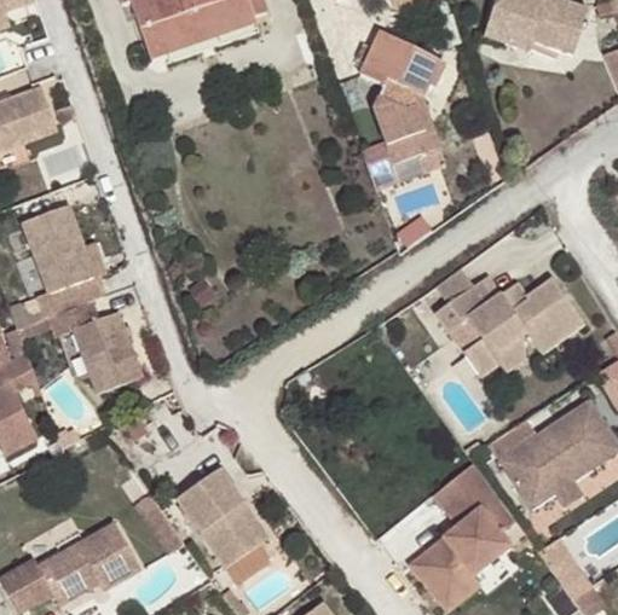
[(0,0),(0,15),(5,12),(3,7),(21,0),(0,0)]
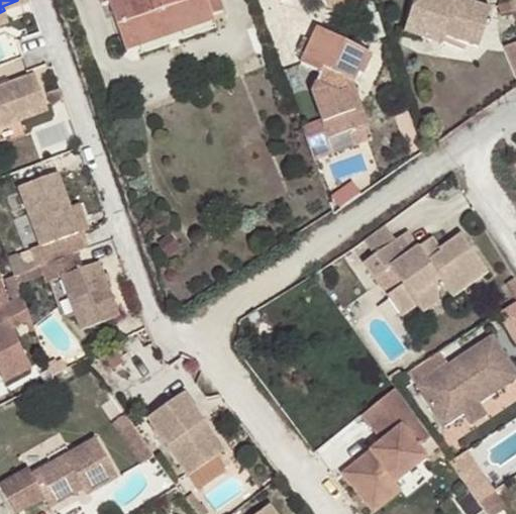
[(112,0),(119,22),(129,19),(138,44),(170,34),(168,30),(215,15),(214,11),(223,8),(219,0),(103,0),(112,0)]
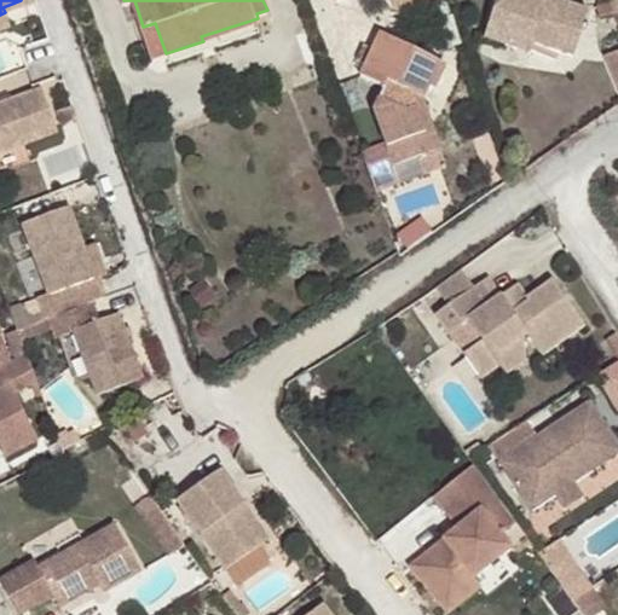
[(573,51),(583,21),(579,3),(571,0),(495,0),(487,24),(535,39),(573,51)]
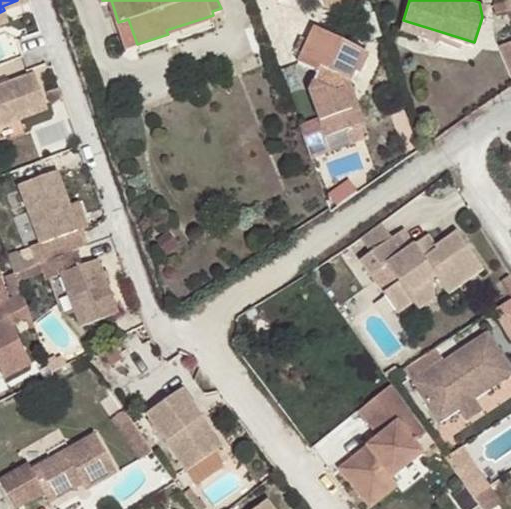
[(128,19),(118,22),(126,48),(137,44),(128,19)]
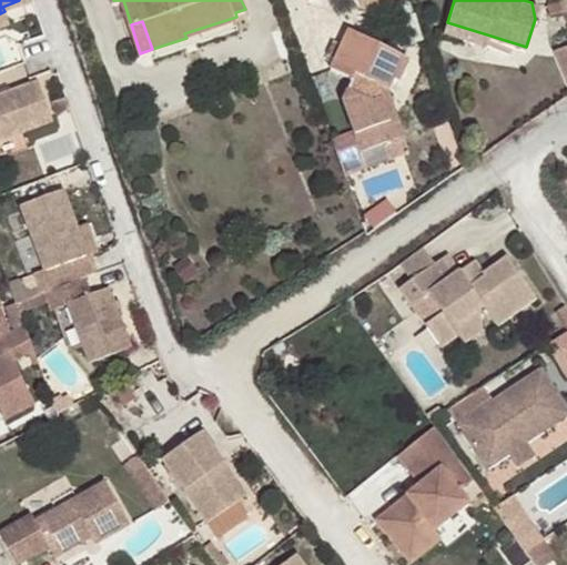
[(487,46),(490,36),(447,22),(444,32),(487,46)]
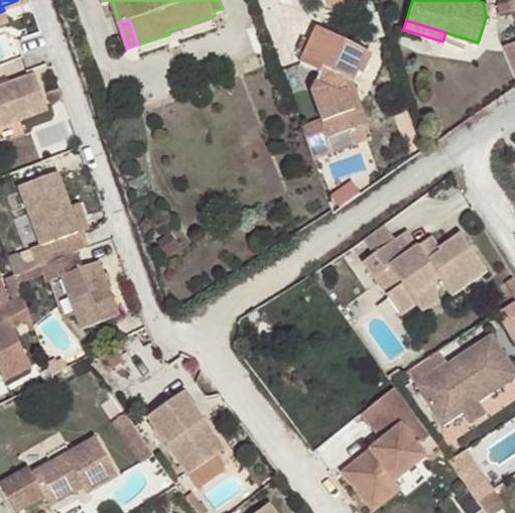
[(349,89),(355,87),(353,81),(357,69),(362,72),(372,51),(317,26),(299,61),(320,72),(311,91),(327,135),(347,128),(343,113),(356,107),(349,89)]
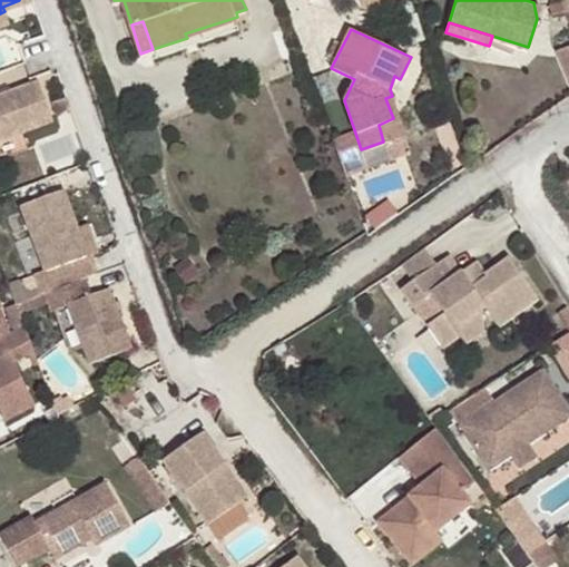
[(0,136),(51,116),(37,77),(0,90),(0,136)]
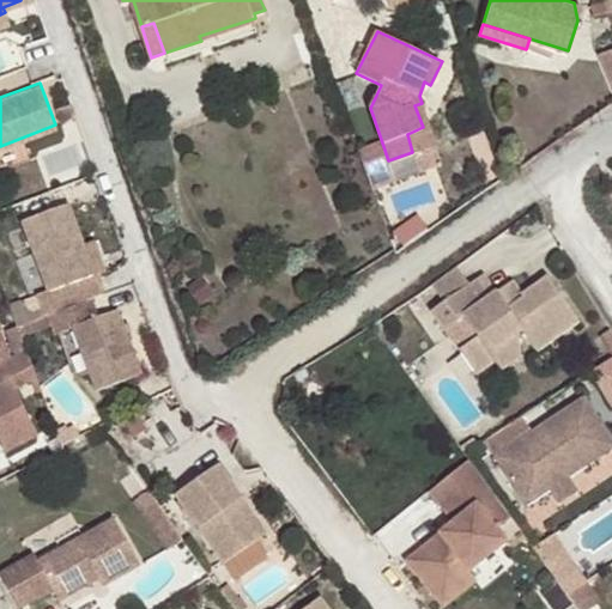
[(424,108),(422,103),(414,105),(423,127),(407,134),(412,152),(437,142),(424,108)]
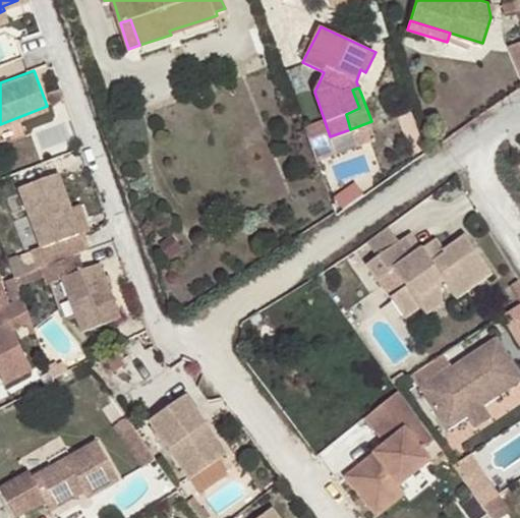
[(29,244),(36,263),(40,262),(84,243),(78,226),(68,200),(54,167),(15,182),(39,241),(29,244)]
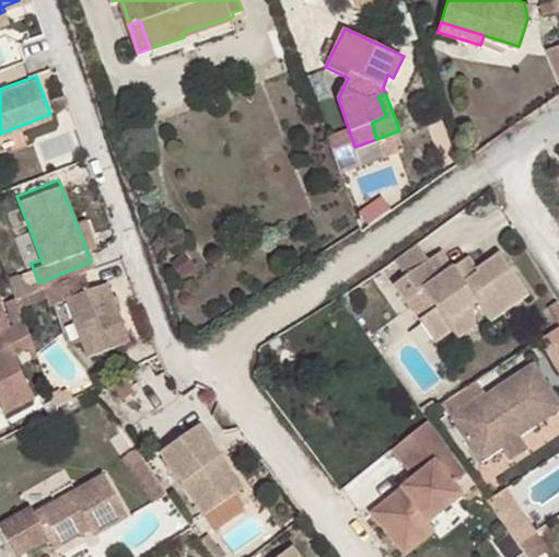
[(82,212),(73,216),(84,243),(93,239),(82,212)]
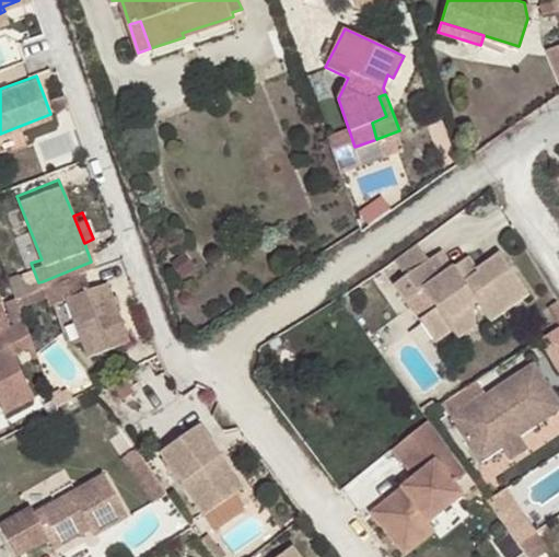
[(441,250),(433,255),(445,273),(453,267),(441,250)]
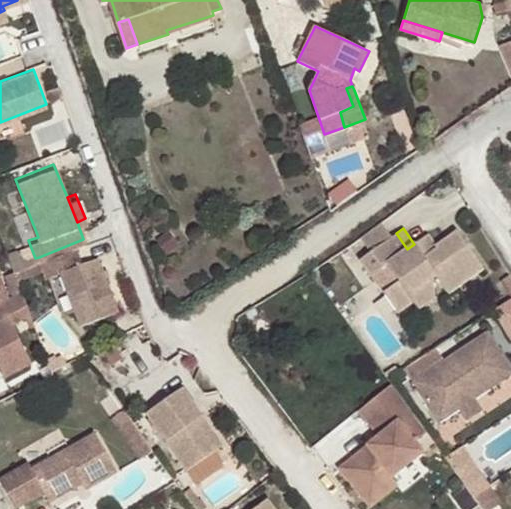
[(463,284),(439,245),(434,248),(436,251),(423,259),(414,244),(407,249),(396,233),(358,259),(368,275),(385,264),(396,281),(379,293),(393,314),(410,303),(416,311),(432,300),(430,280),(434,278),(446,296),(463,284)]
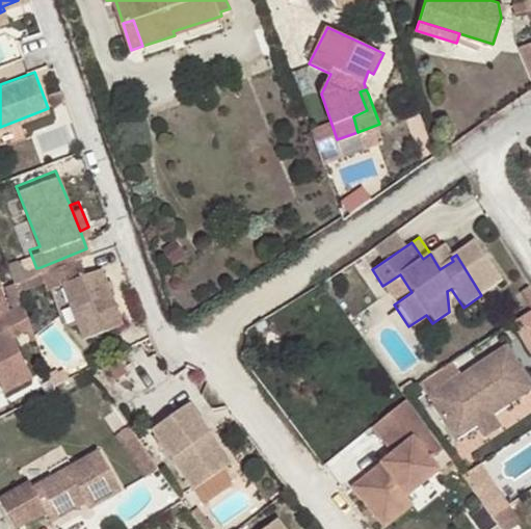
[(476,242),(456,255),(481,295),(501,282),(476,242)]
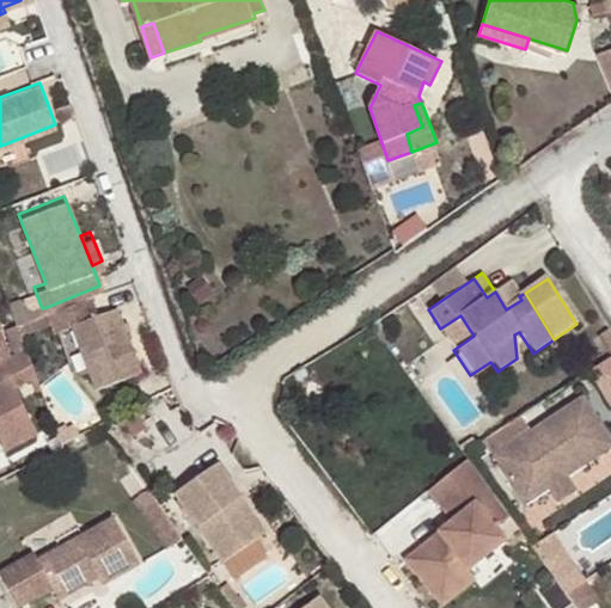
[(521,300),(519,296),(509,281),(495,292),(506,309),(521,300)]
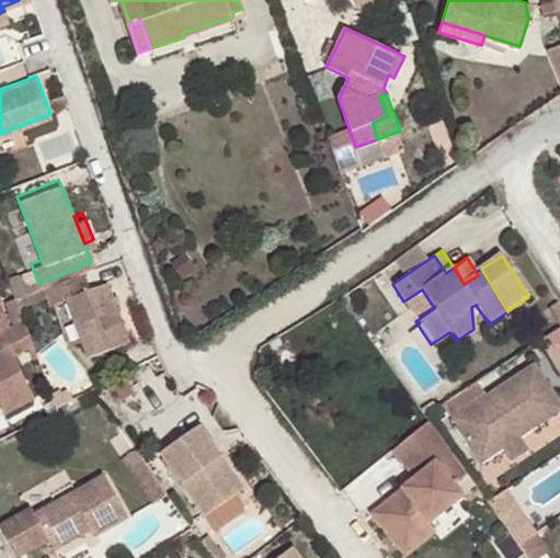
[(81,266),(43,282),(49,299),(65,294),(88,351),(129,334),(105,276),(88,284),(81,266)]
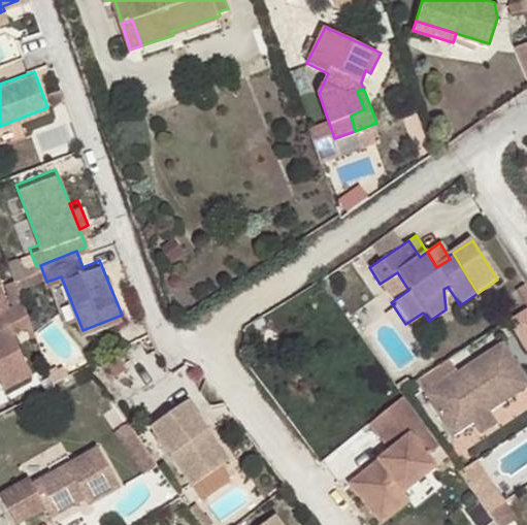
[(29,317),(20,292),(6,300),(0,302),(0,371),(5,381),(33,365),(11,327),(29,317)]
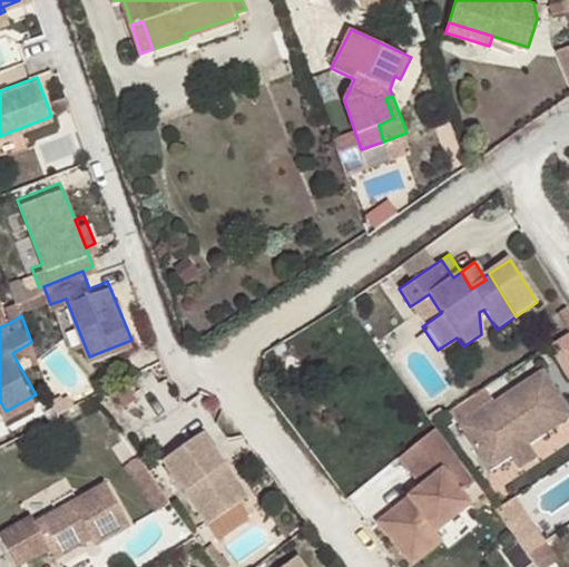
[(568,329),(550,339),(568,370),(568,329)]
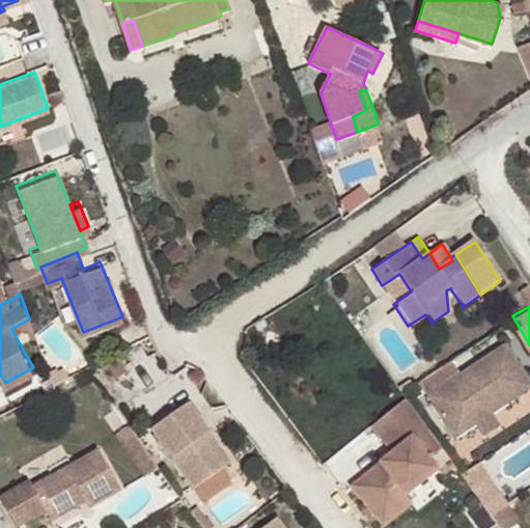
[(473,426),(491,415),(529,391),(529,384),(505,346),(425,396),(452,439),(473,426)]
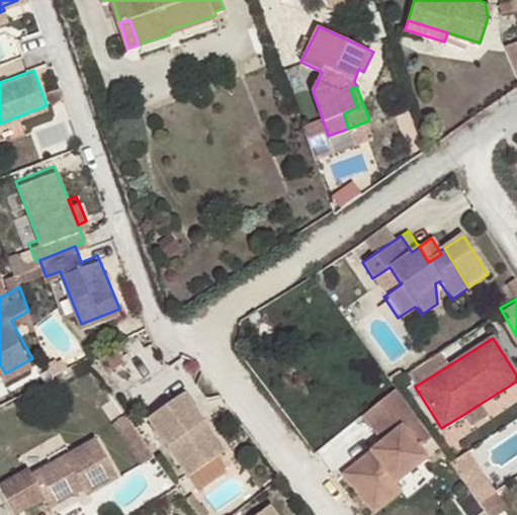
[(394,389),(358,416),(378,442),(346,466),(370,499),(393,483),(425,457),(417,447),(430,437),(394,389)]
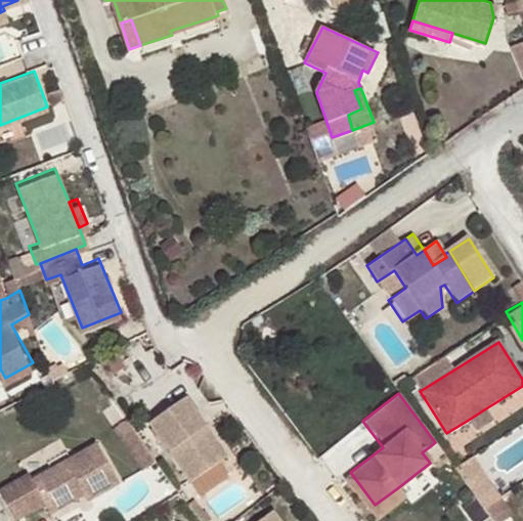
[(167,396),(132,423),(175,479),(205,458),(182,429),(188,425),(167,396)]
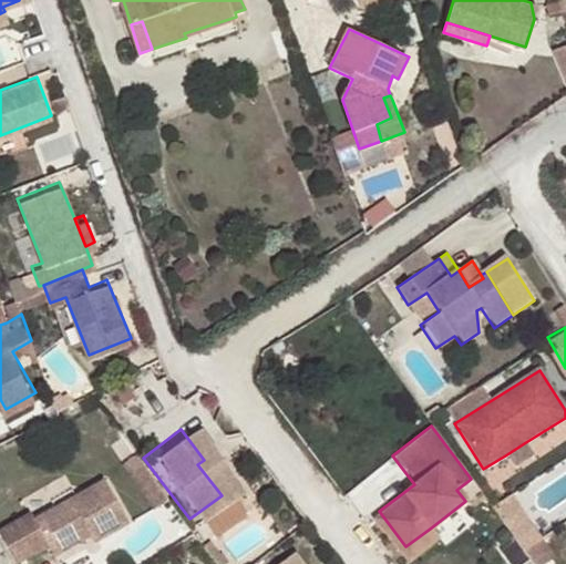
[(533,458),(524,443),(505,455),(514,470),(533,458)]
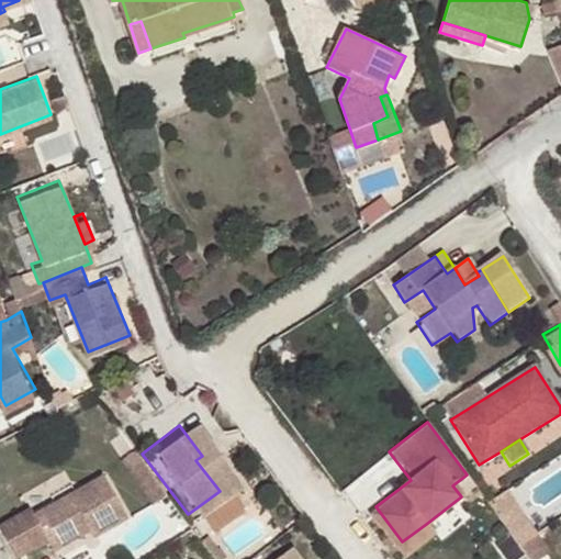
[(202,456),(195,460),(220,491),(225,485),(202,456)]
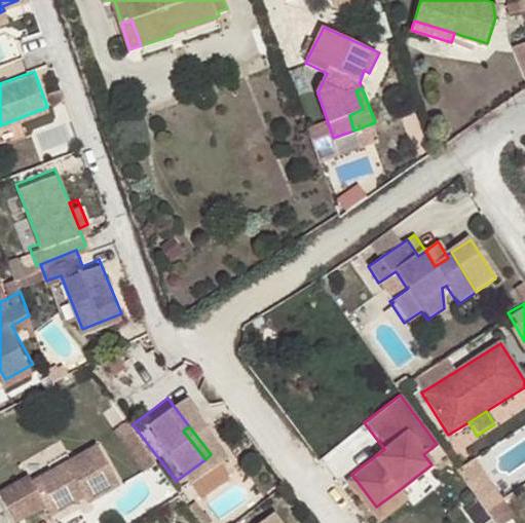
[(135,480),(148,470),(116,430),(104,440),(135,480)]
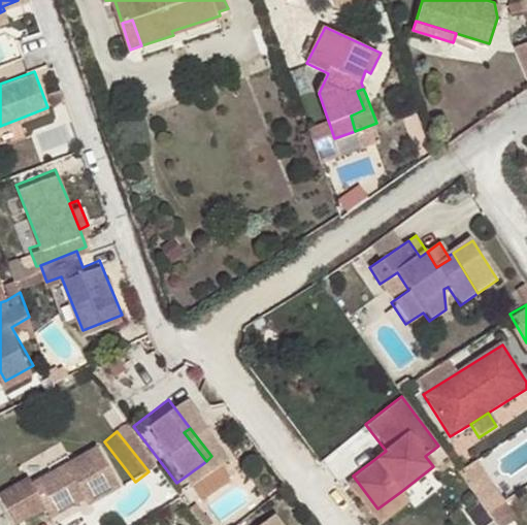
[(15,486),(0,493),(0,524),(17,524),(32,517),(36,524),(38,524),(72,505),(77,514),(108,495),(84,454),(19,492),(15,486)]
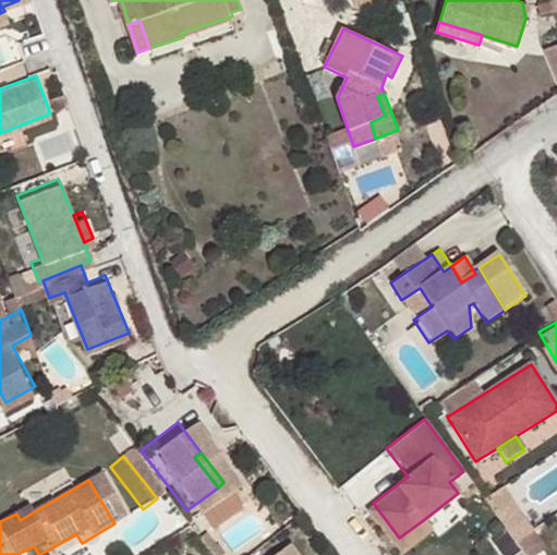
[(509,481),(491,493),(530,554),(548,542),(509,481)]
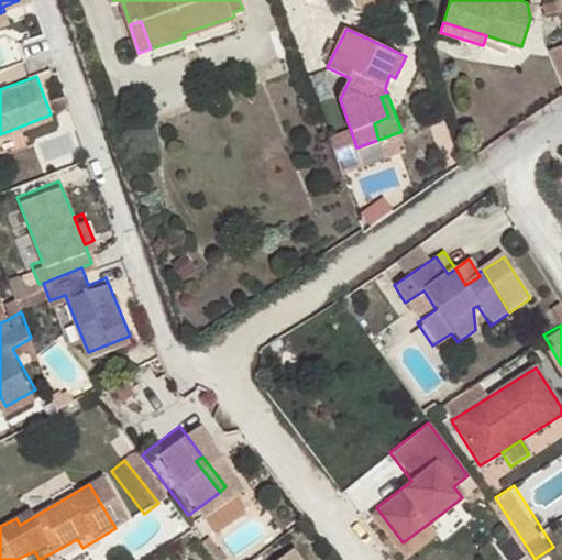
[(403,542),(376,507),(367,514),(401,556),(433,534),(427,525),(403,542)]
